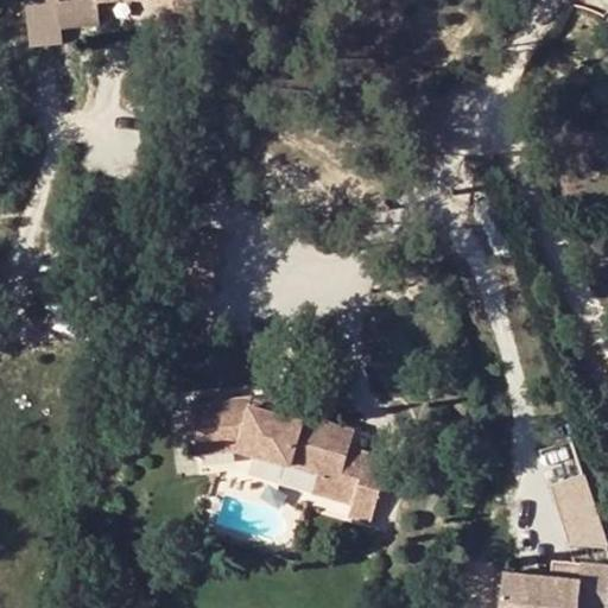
[(56,0),(27,0),(31,48),(59,48),(58,31),(56,0)]
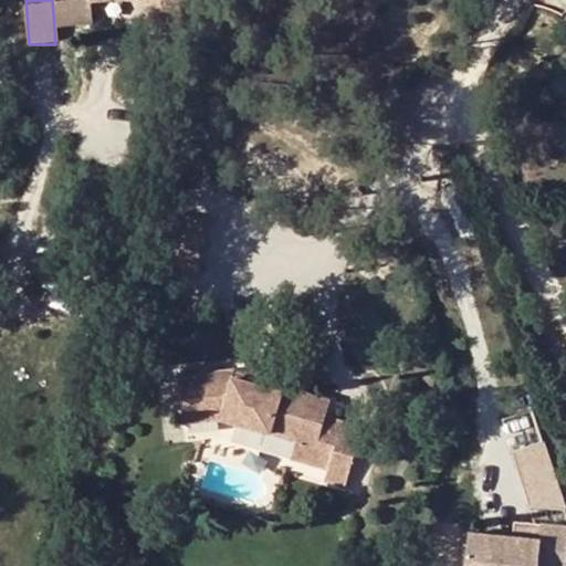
[(144,0),(52,0),(54,29),(91,27),(90,4),(144,0)]
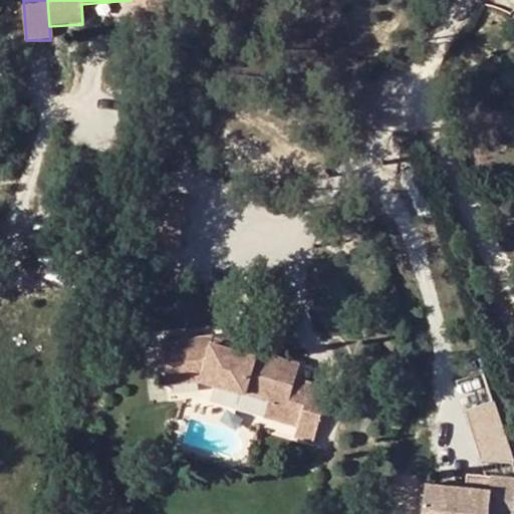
[(305,403),(309,380),(294,376),(297,361),(278,356),(280,346),(259,341),(256,353),(230,346),(210,341),(213,333),(165,338),(168,379),(201,376),(270,394),(305,403)]
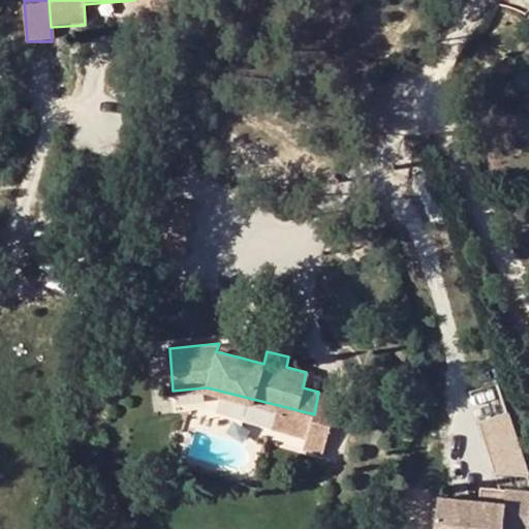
[(216,351),(237,356),(238,347),(219,343),(216,351)]
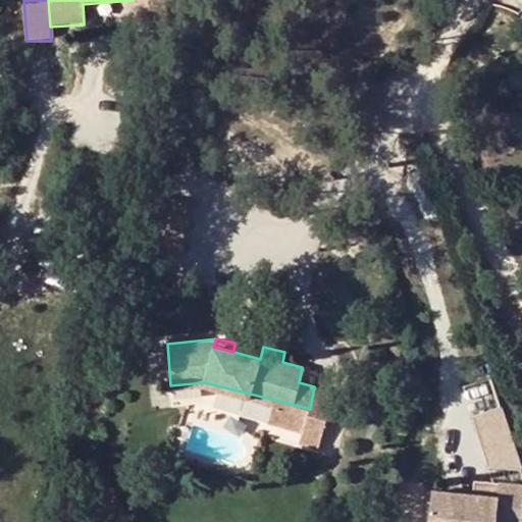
[(321,444),(334,392),(314,386),(310,409),(305,429),(303,438),(321,444)]
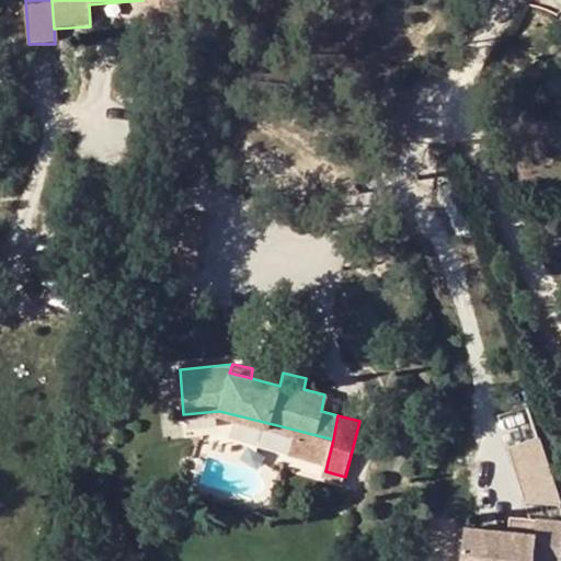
[(333,439),(295,430),(289,451),(328,461),(333,439)]
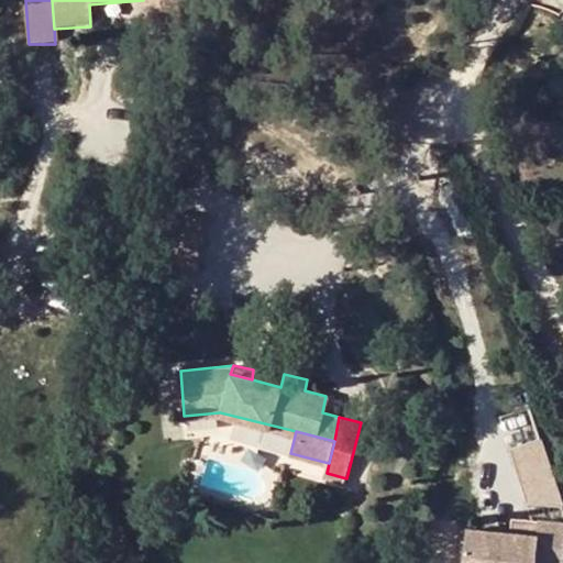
[(528,509),(561,501),(547,437),(514,443),(528,509)]
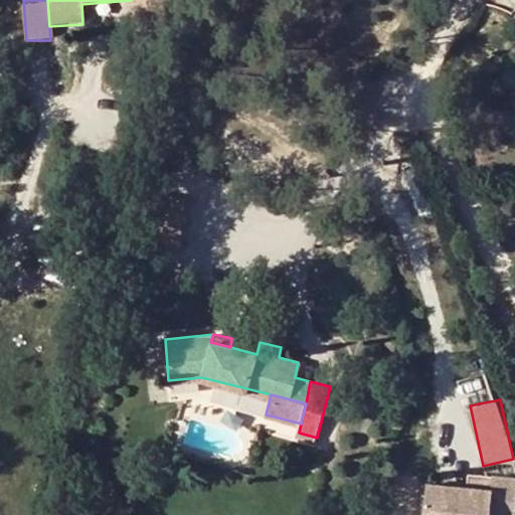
[(511,514),(514,487),(514,482),(464,477),(464,486),(425,482),(422,514),(511,514)]
